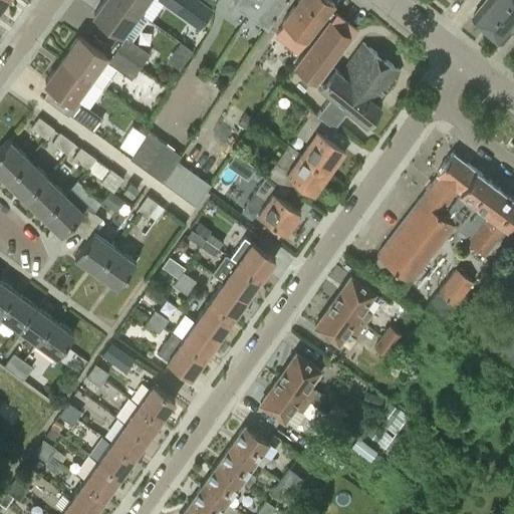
[(148,17),(138,10),(123,0),(101,0),(92,12),(124,35),(115,47),(140,64),(149,52),(132,40),(148,17)]
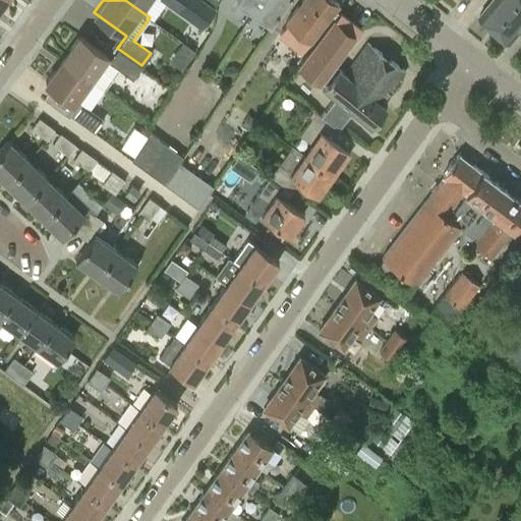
[(125,0),(139,10),(146,0),(125,0)]
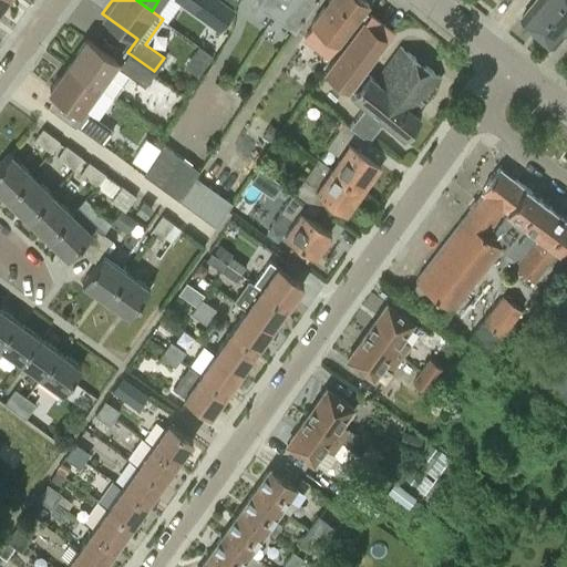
[(178,0),(219,29),(234,9),(230,7),(220,0),(178,0)]
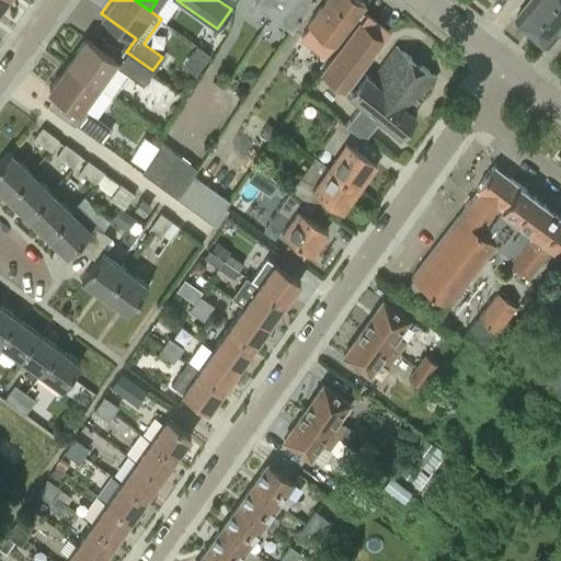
[(254,0),(272,12),(279,0),(254,0)]
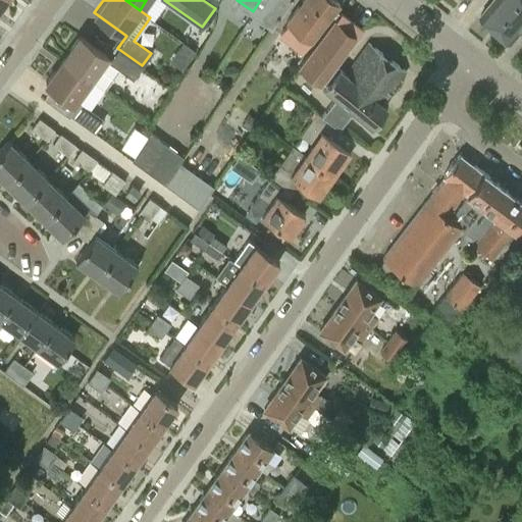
[(283,0),(260,0),(253,11),(268,22),(283,0)]
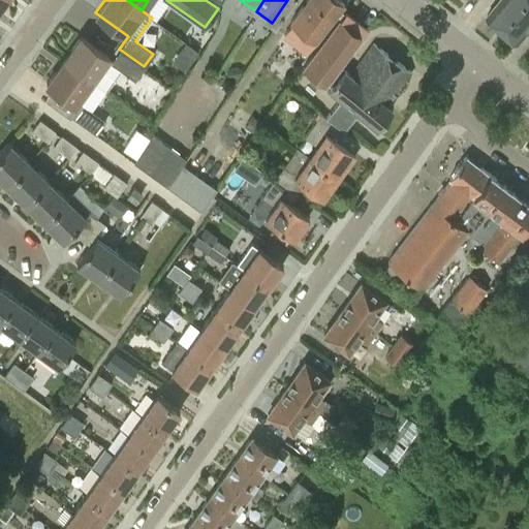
[(343,4),(337,0),(306,0),(281,33),(306,53),(343,4)]
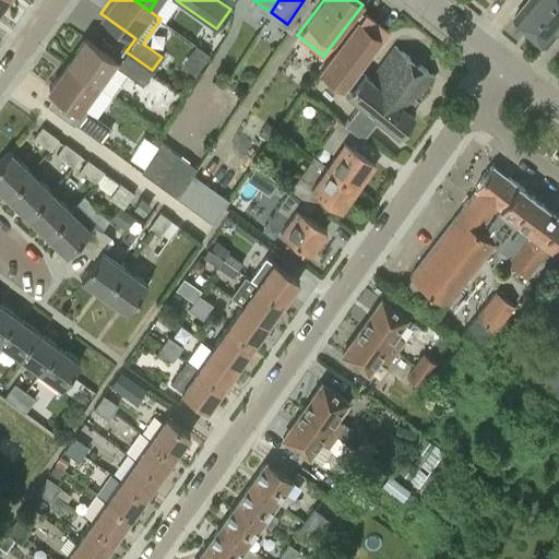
[(527,0),(514,16),(528,27),(551,0),(527,0)]
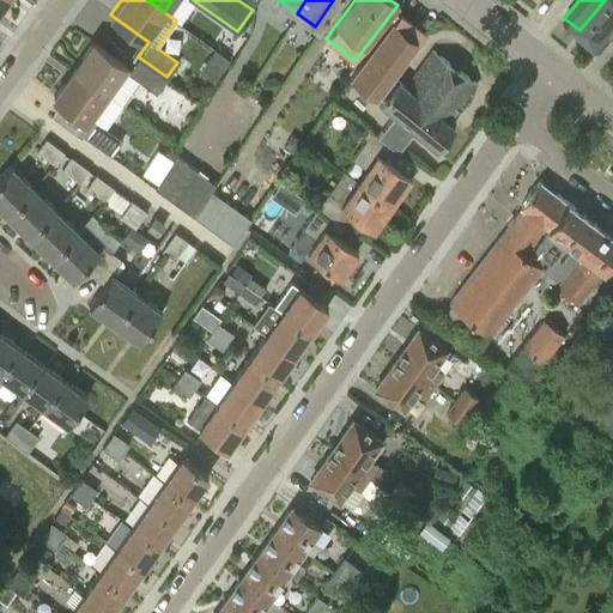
[(612,34),(612,0),(605,0),(580,30),(601,49),(612,34)]
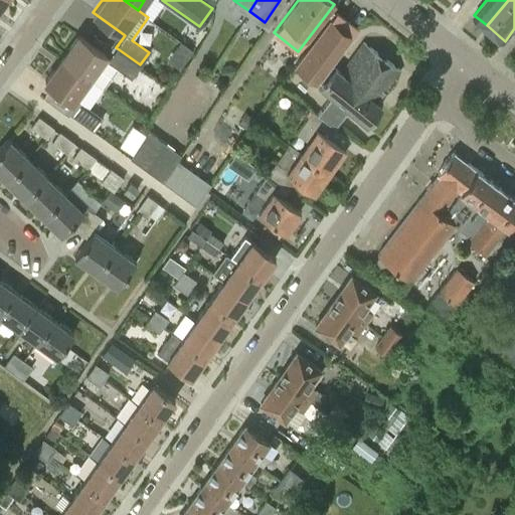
[(295,64),(318,81),(330,65),(328,64),(351,33),(329,17),(295,64)]
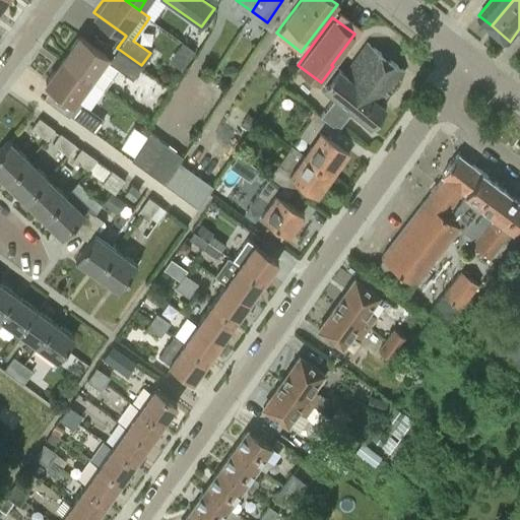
[(78,35),(61,58),(89,78),(105,89),(119,69),(132,78),(141,65),(117,48),(110,59),(106,56),(106,55),(78,35)]
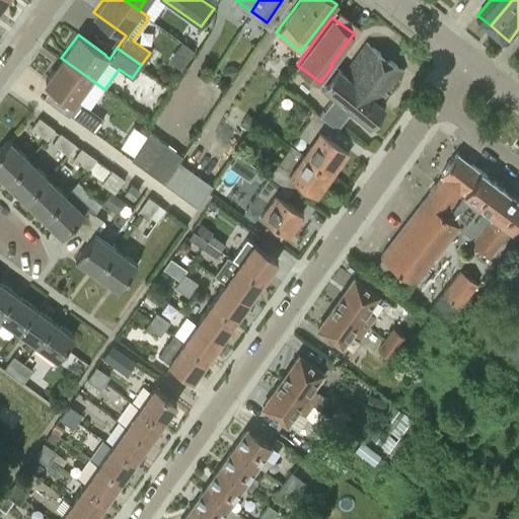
[(335,97),(319,116),(336,127),(337,127),(351,110),(369,125),(383,106),(379,103),(403,71),(366,44),(343,74),(332,66),(320,82),(324,85),(323,87),(335,97)]
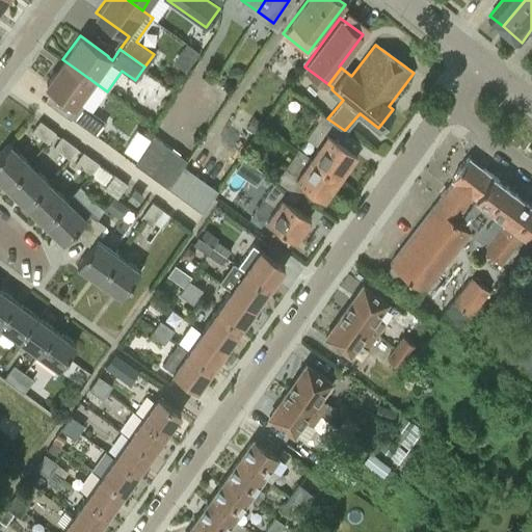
[(74,104),(91,80),(62,59),(45,83),(74,104)]
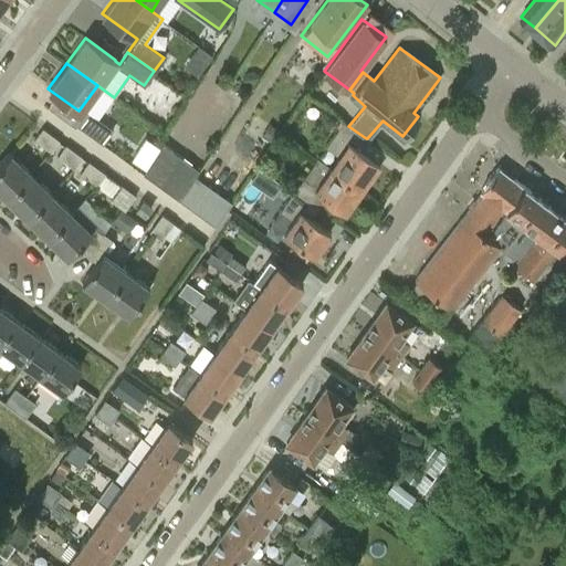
[(86,111),(76,125),(102,144),(113,129),(86,111)]
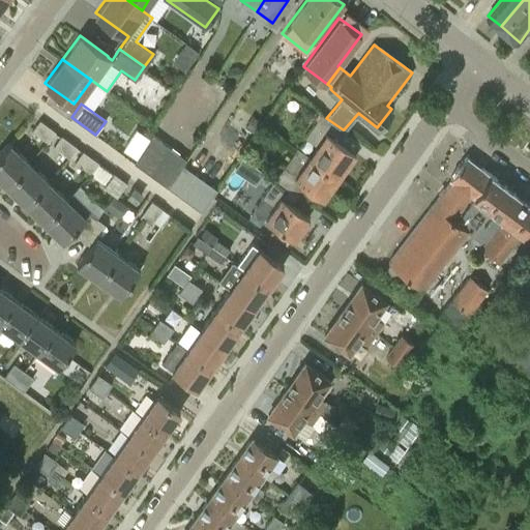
[(343,129),(326,118),(320,113),(303,137),(315,145),(307,155),(336,176),(353,153),(334,140),(343,129)]
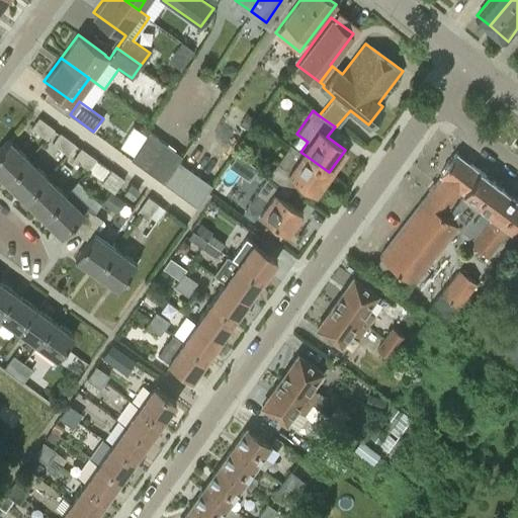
[(246,128),(254,117),(248,113),(240,124),(246,128)]
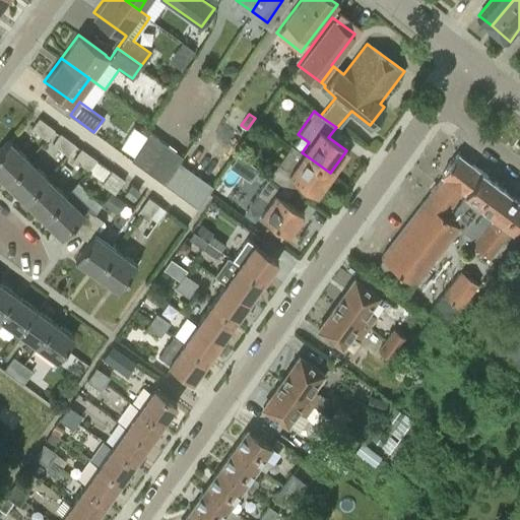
[(39,118),(30,128),(46,139),(54,129),(39,118)]
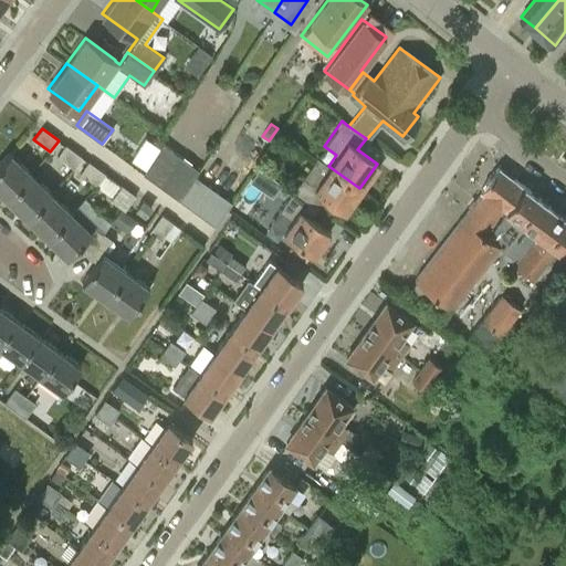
[(143,174),(159,186),(180,157),(161,144),(143,174)]
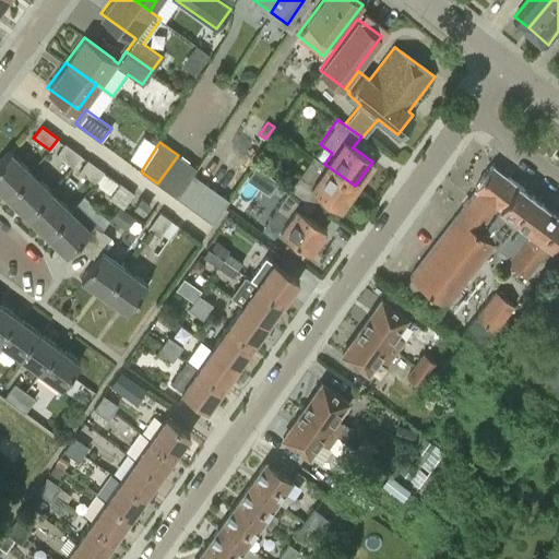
[(81,155),(64,143),(56,155),(72,167),(81,155)]
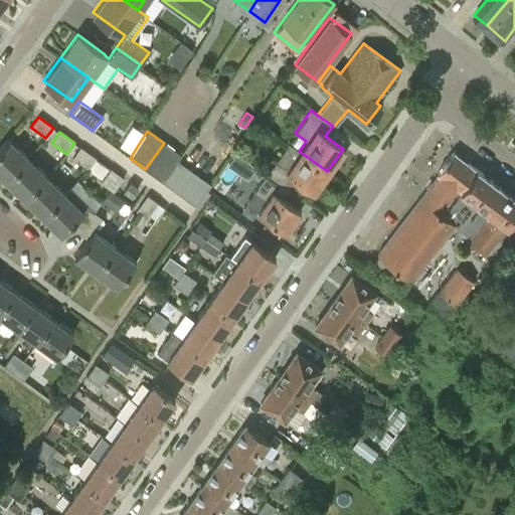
[(0,147),(0,173),(6,179),(27,157),(8,139),(0,147)]
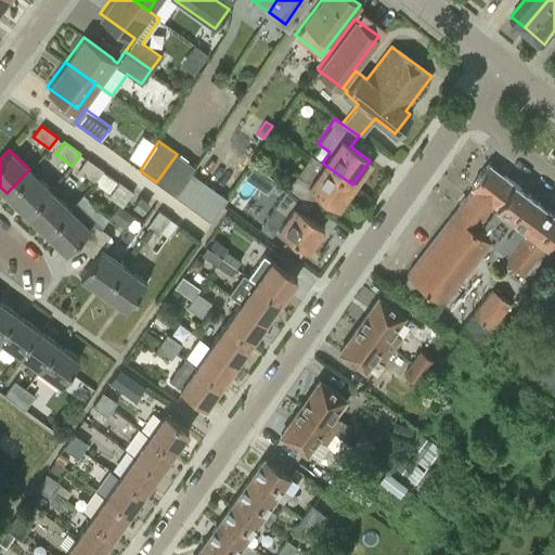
[(194,167),(177,154),(156,182),(176,195),(194,167)]
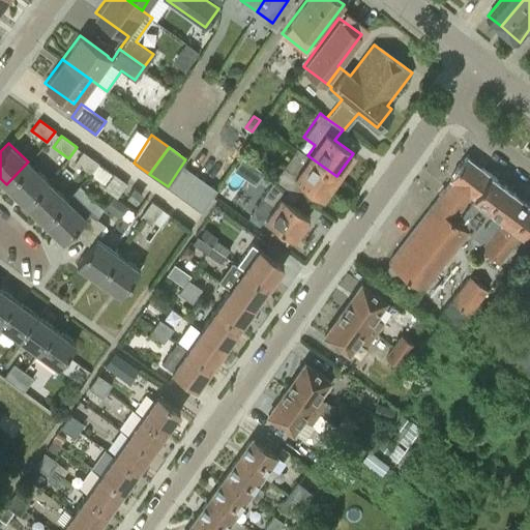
[(90,173),(98,163),(82,151),(75,162),(90,173)]
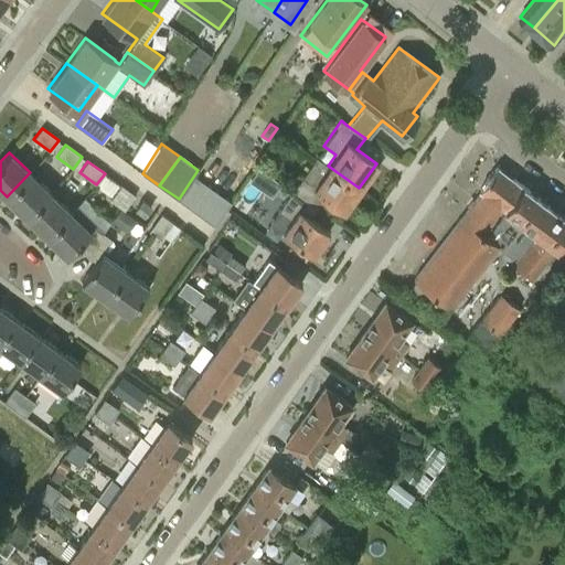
[(343,210),(359,188),(328,166),(320,177),(308,168),(292,189),(317,206),(324,196),(343,210)]
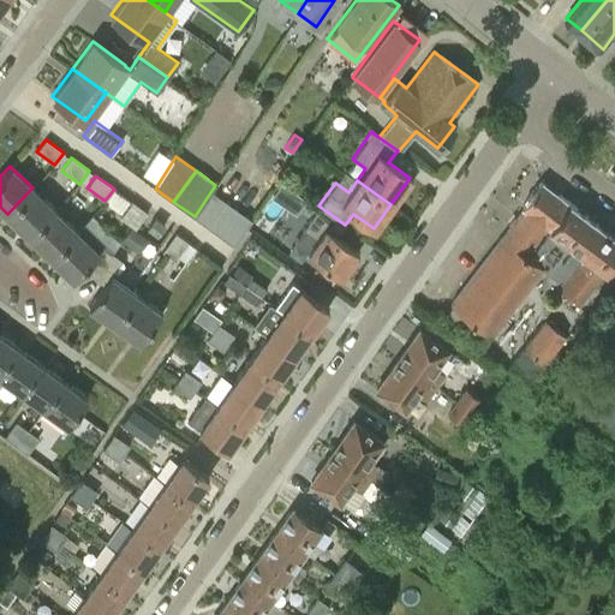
[(557,197),(539,183),(521,207),(524,209),(451,304),(453,306),(445,317),(482,346),(538,273),(578,304),(604,270),(605,272),(614,258),(614,238),(559,195),(557,197)]
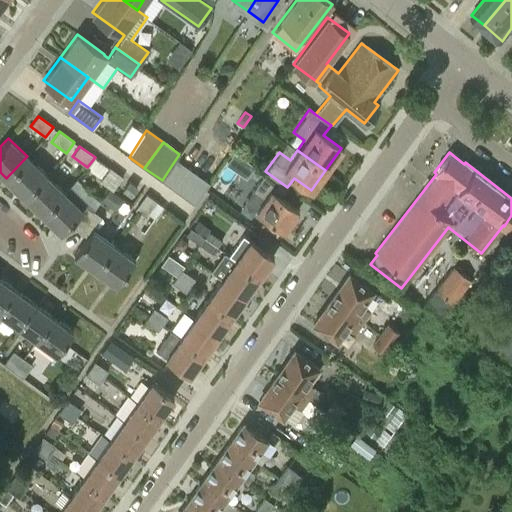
[(27,156),(6,178),(25,196),(45,174),(27,156)]
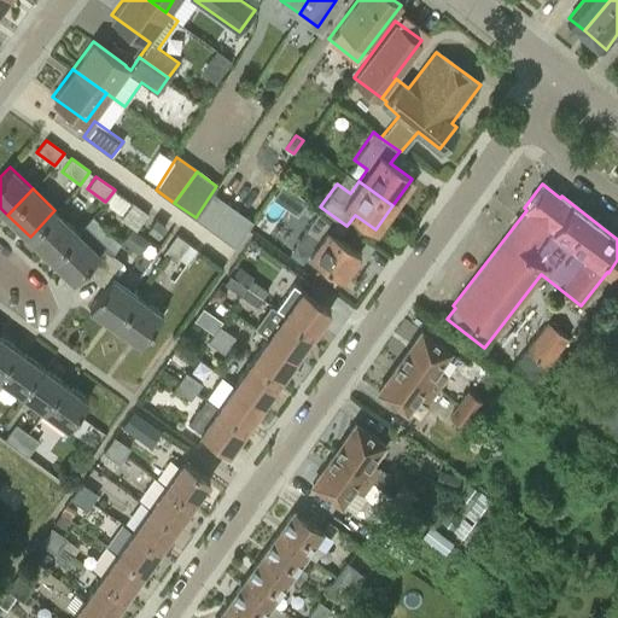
[(115,190),(105,202),(121,214),(130,200),(115,190)]
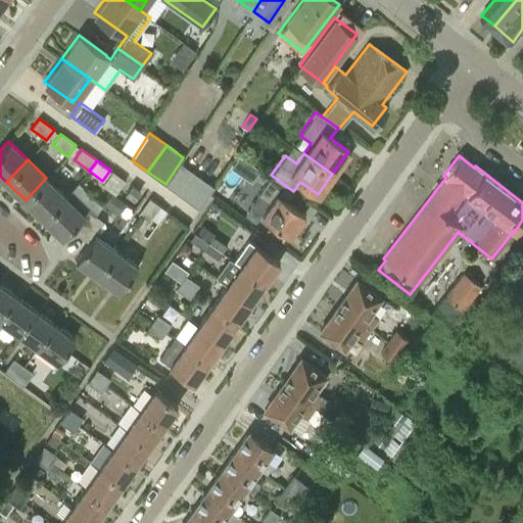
[(198,207),(212,187),(180,163),(165,185),(198,207)]
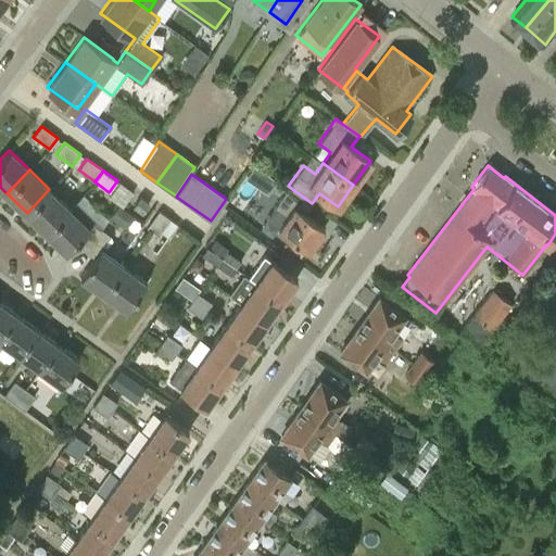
[(312,203),(288,186),(265,219),(307,249),(323,228),(304,214),(312,203)]
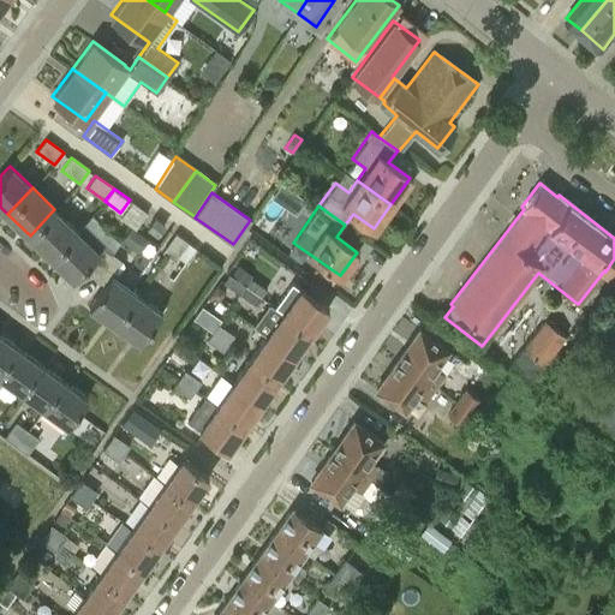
[(30,236),(52,256),(77,230),(54,209),(30,236)]
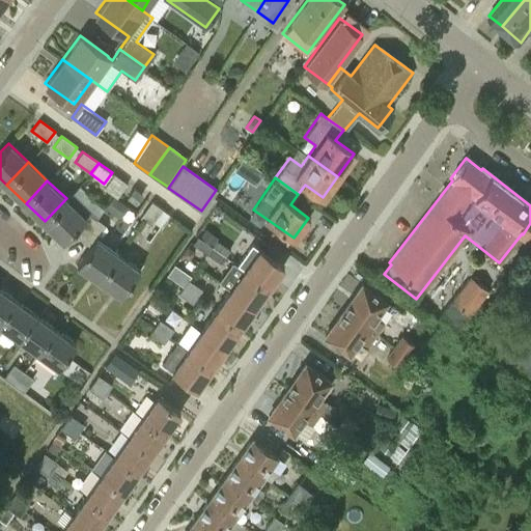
[(136,204),(143,194),(134,188),(127,197),(136,204)]
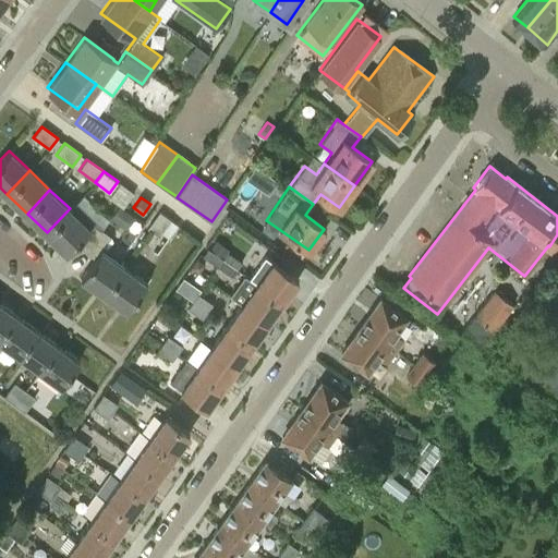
[(70,208),(47,232),(68,252),(76,243),(86,250),(102,229),(101,229),(104,227),(77,202),(70,209),(70,208)]
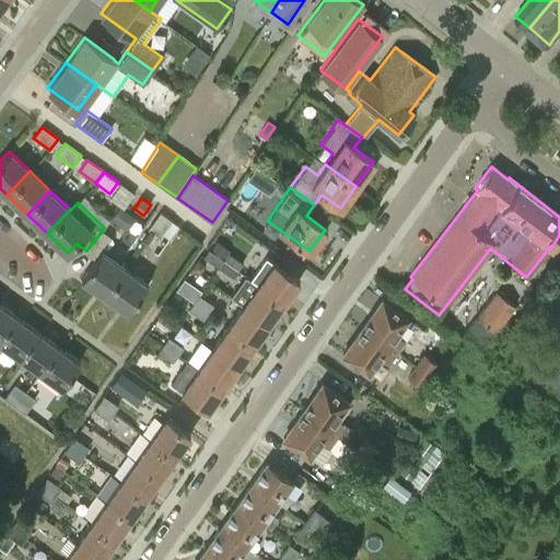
[(120,206),(111,218),(121,226),(131,213),(120,206)]
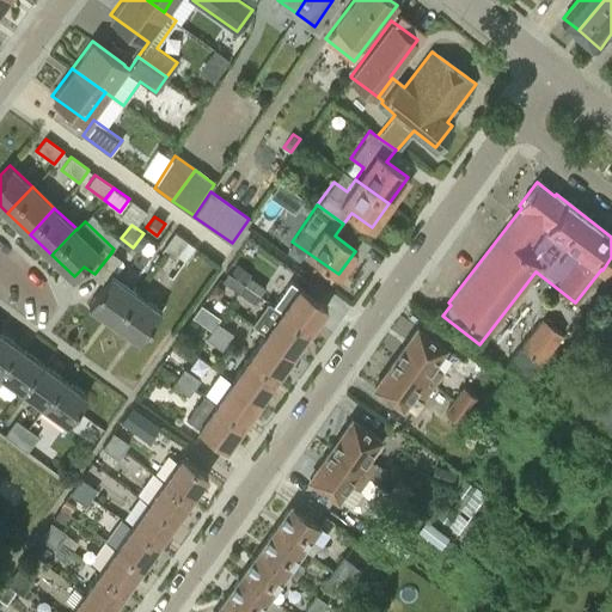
[(176,255),(187,242),(175,232),(161,250),(173,259),(176,255)]
